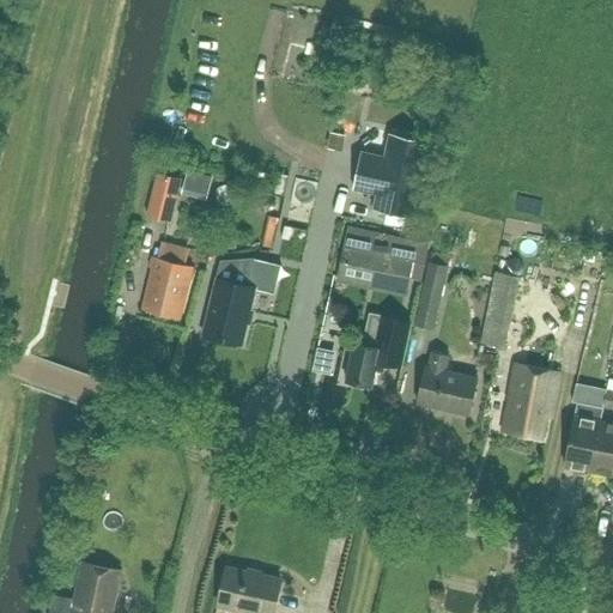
[(375,170),(366,207),(390,212),(387,228),(424,236),(441,159),(402,151),(398,175),(375,170)]
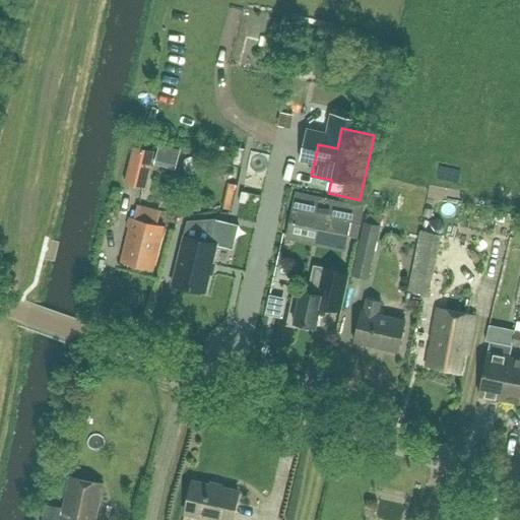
[(153,165),(175,170),(180,149),(158,144),(153,165)]
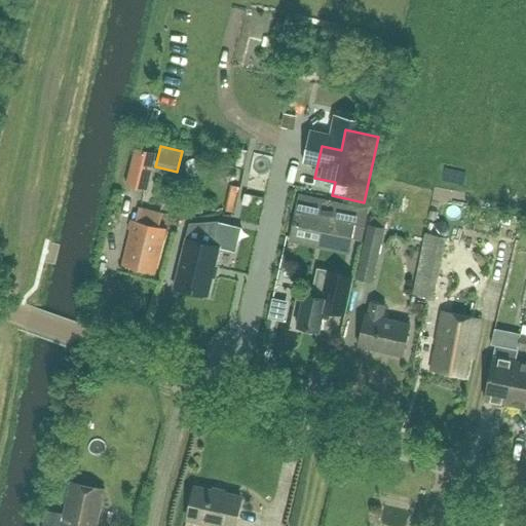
[(147,190),(156,152),(135,147),(125,185),(147,190)]
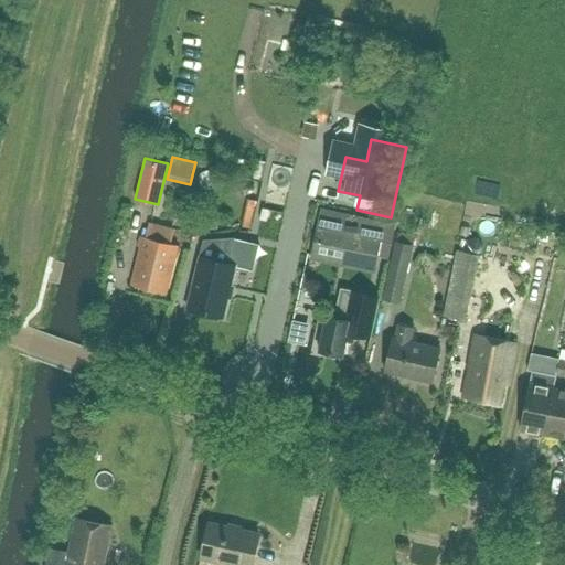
[(241,226),(249,228),(255,205),(245,203),(241,226)]
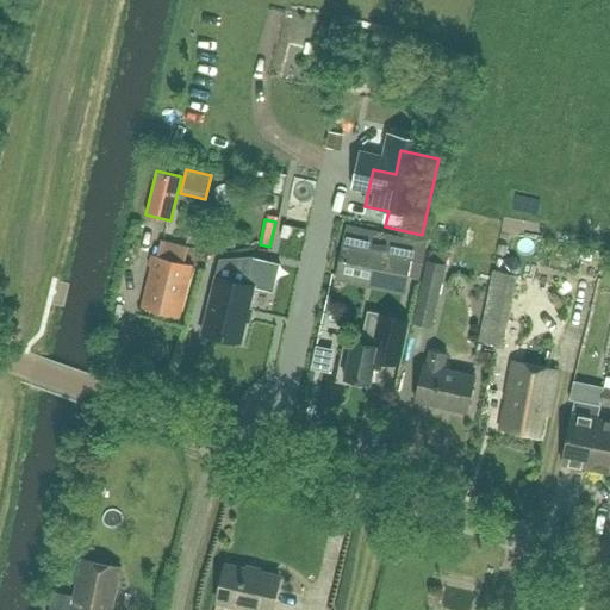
[(405,288),(408,275),(411,260),(375,253),(379,234),(346,226),(336,274),(335,280),(404,294),(405,288)]
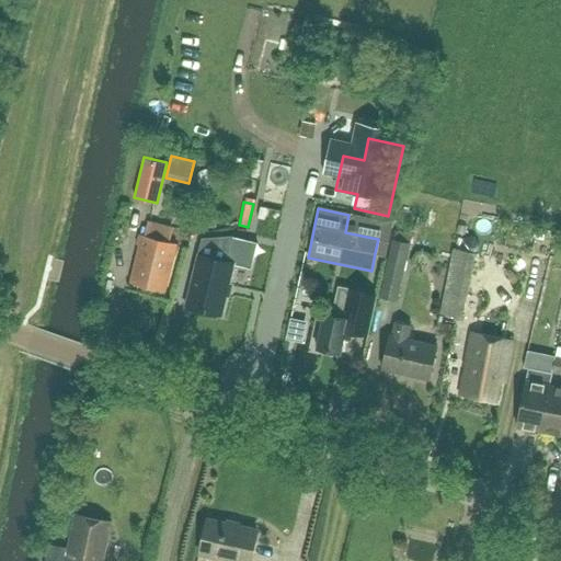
[(176,243),(169,241),(172,227),(148,220),(144,236),(139,235),(137,244),(139,245),(130,282),(165,290),(176,243)]
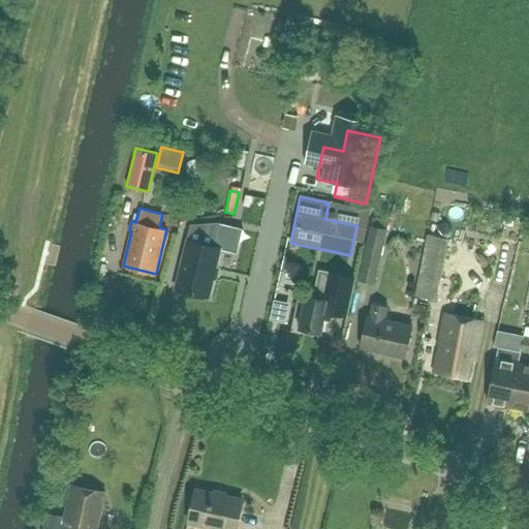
[(386,228),(384,228),(386,221),(372,217),(370,224),(358,280),(374,283),(386,228)]
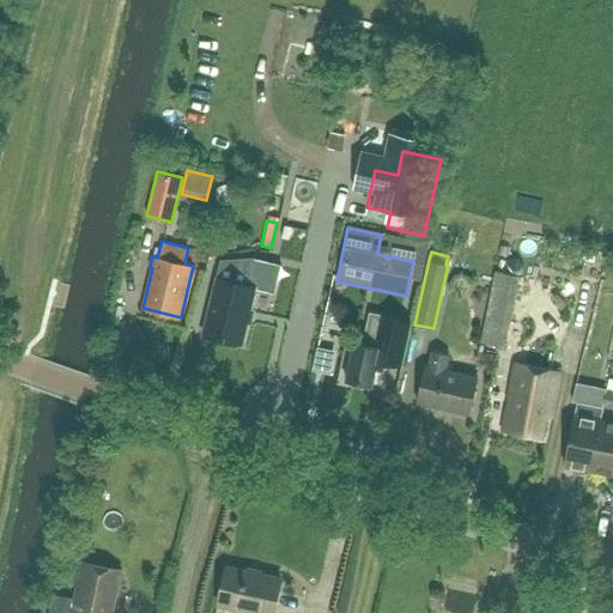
[(241,343),(255,287),(247,285),(253,259),(219,261),(201,333),(241,343)]
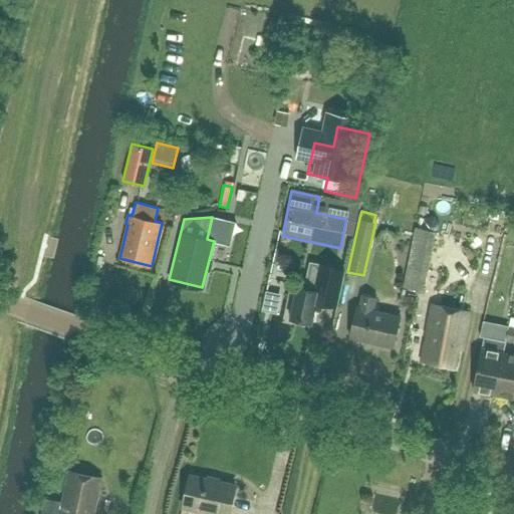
[(419,217),(417,228),(414,228),(403,287),(424,291),(436,232),(435,231),(438,220),(419,217)]
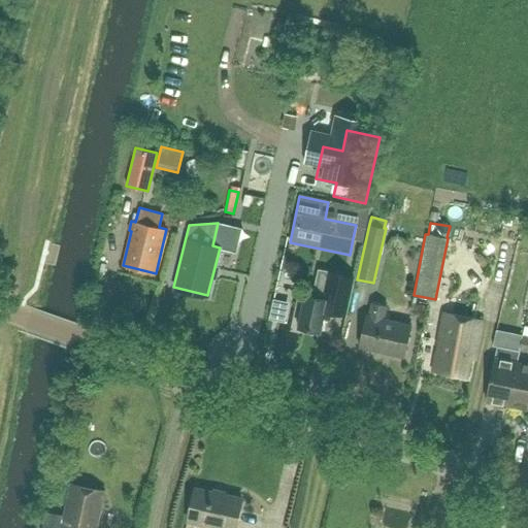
[(321,271),(316,296),(304,294),(298,327),(321,332),(324,318),(330,319),(331,312),(345,316),(353,277),(339,274),(321,271)]
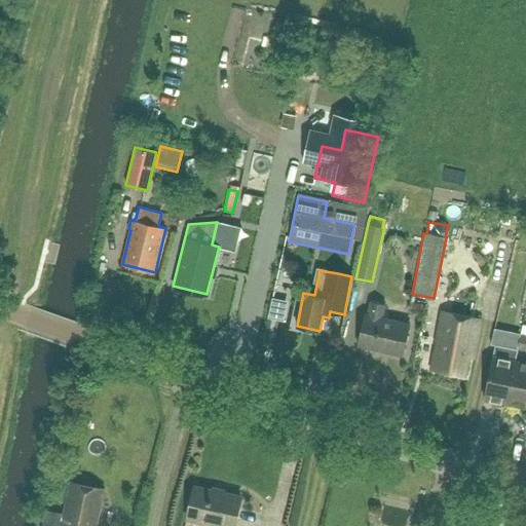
[(253,301),(249,316),(273,323),(277,307),(253,301)]
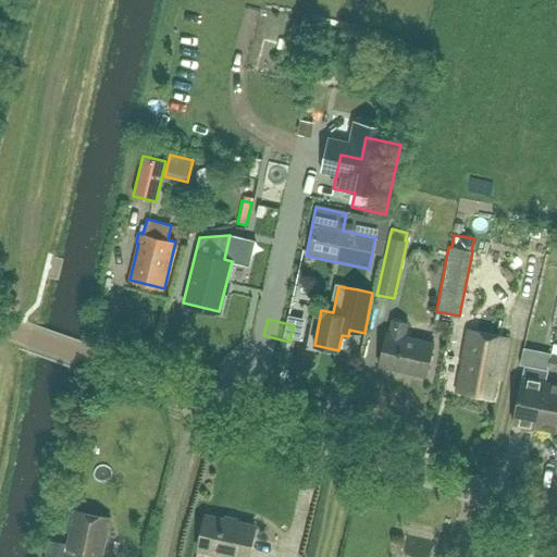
[(379,366),(425,376),(434,342),(405,335),(407,323),(392,319),(388,331),(387,331),(379,366)]
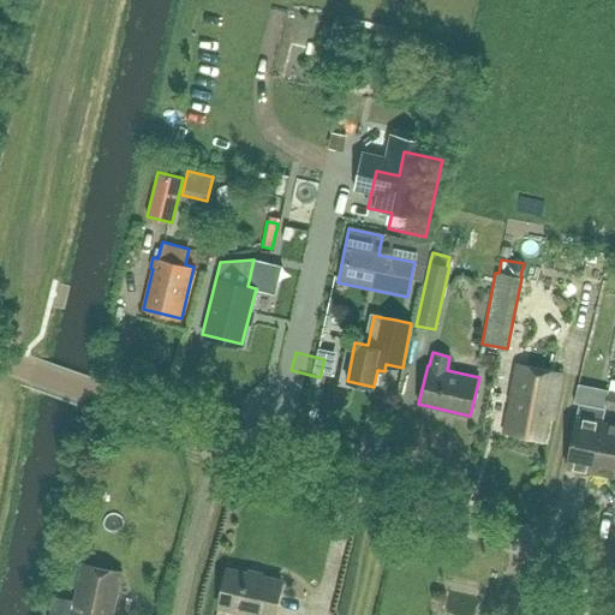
[(548,417),(551,418),(561,374),(518,365),(505,433),(543,440),(548,417)]
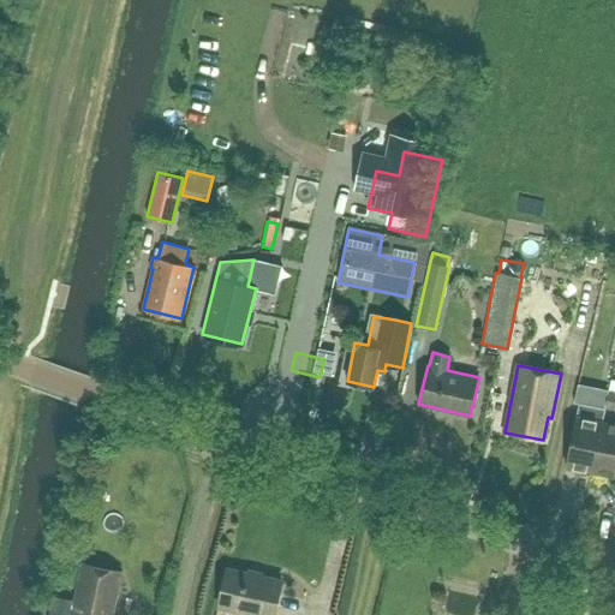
[(614,410),(614,390),(609,390),(604,408),(614,410)]
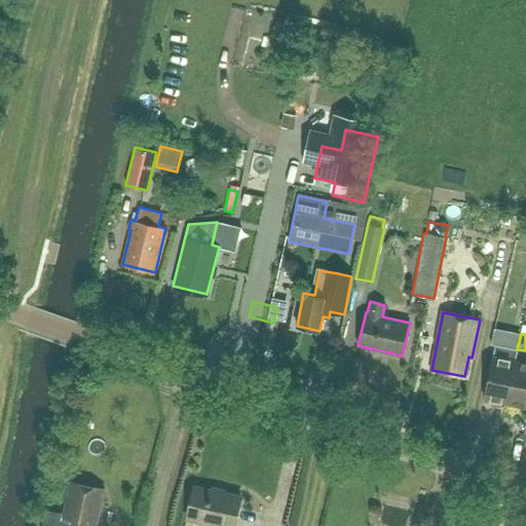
[(505,404),(515,361),(517,350),(495,345),(484,399),(505,404)]
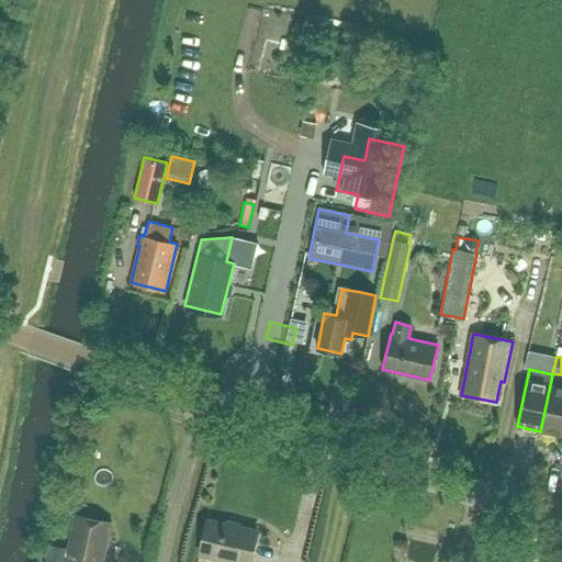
[(561,388),(550,385),(540,431),(561,435),(561,388)]
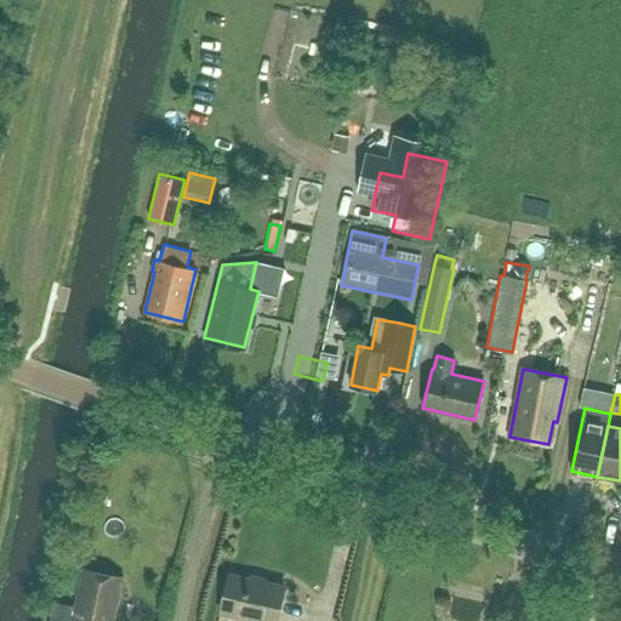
[(113,620),(123,577),(83,569),(70,620),(113,620)]
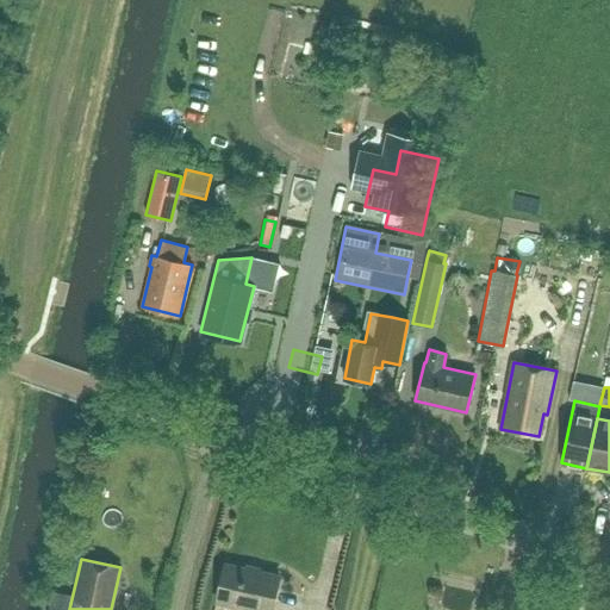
[(225,564),(217,602),(255,609),(271,609),(279,576),(225,564)]
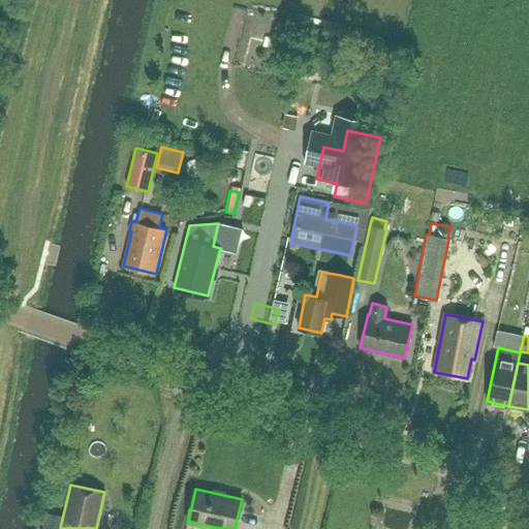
[(60,528),(64,517),(45,512),(41,528),(60,528)]
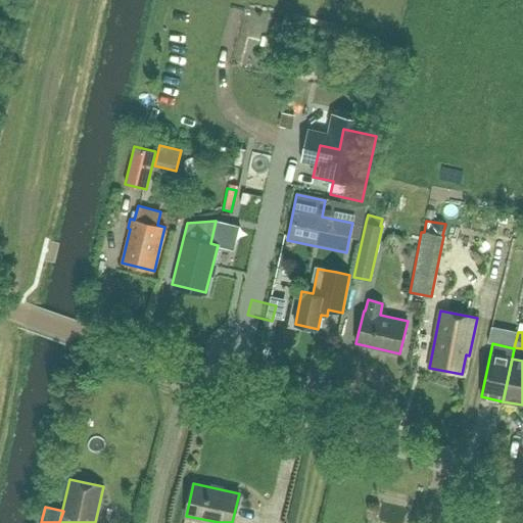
[(392,522),(407,522),(409,511),(387,508),(386,522),(392,522)]
